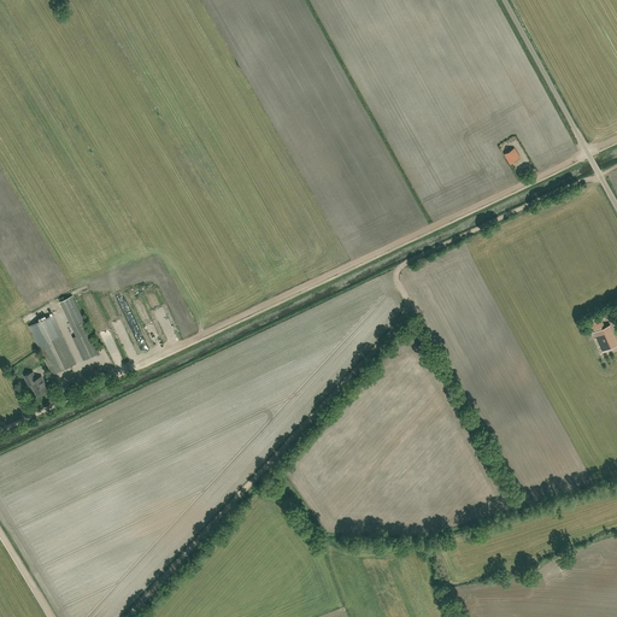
[(511,165),(521,158),(515,148),(504,154),(511,165)]
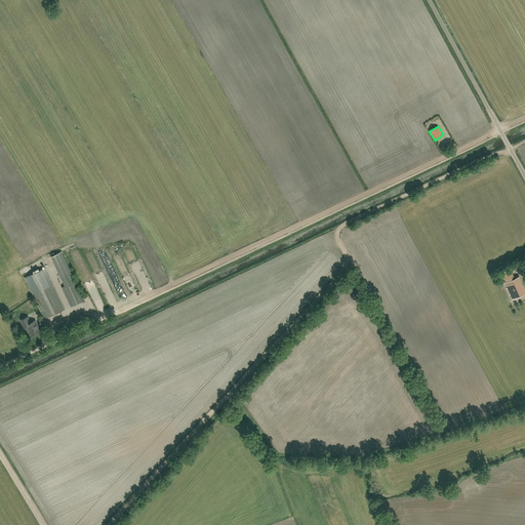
[(51,256),(59,273),(66,286),(63,287),(71,307),(84,300),(70,269),(62,251),(51,256)]
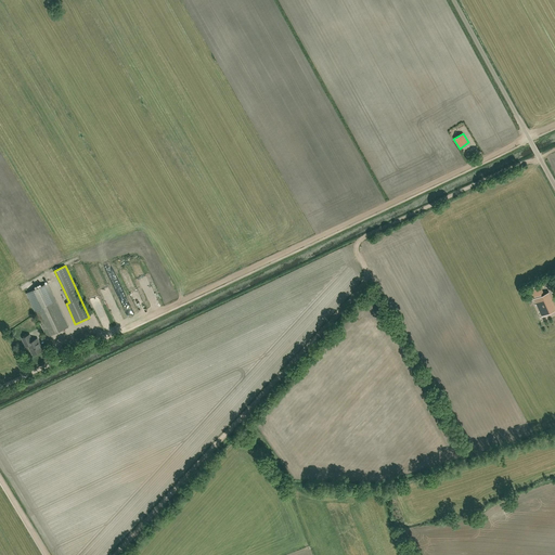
[(68,327),(56,300),(48,283),(46,284),(44,283),(42,284),(43,285),(27,293),(48,337),(68,327)]
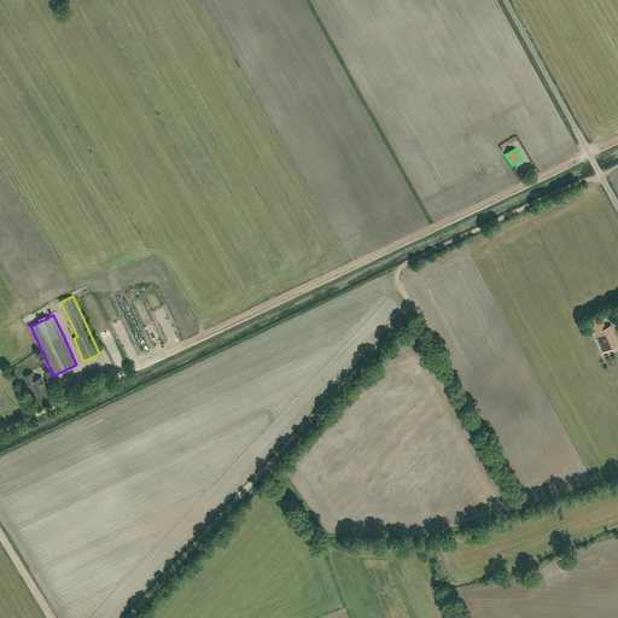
[(600,322),(590,326),(592,332),(599,331),(598,327),(601,326),(600,322)]
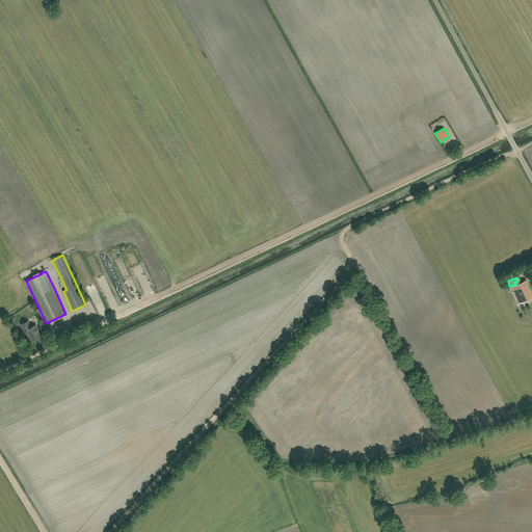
[(530,298),(523,282),(512,287),(520,302),(530,298)]
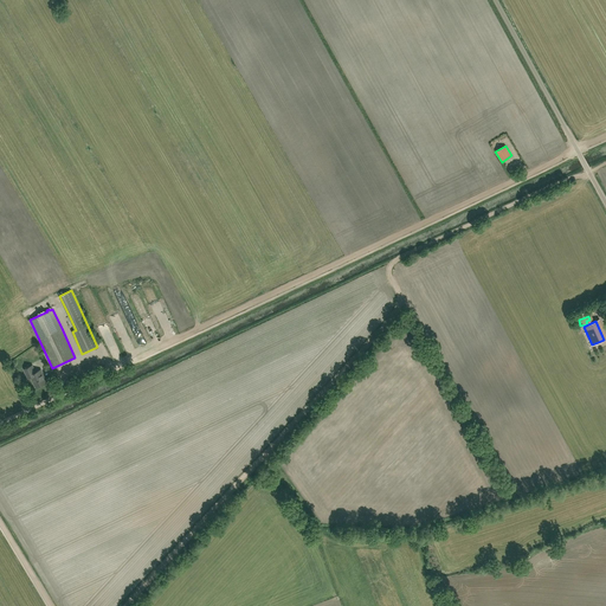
[(46,382),(43,375),(40,371),(36,373),(34,371),(32,366),(25,369),(28,378),(31,376),(37,387),(38,386),(39,387),(42,386),(42,385),(46,382)]
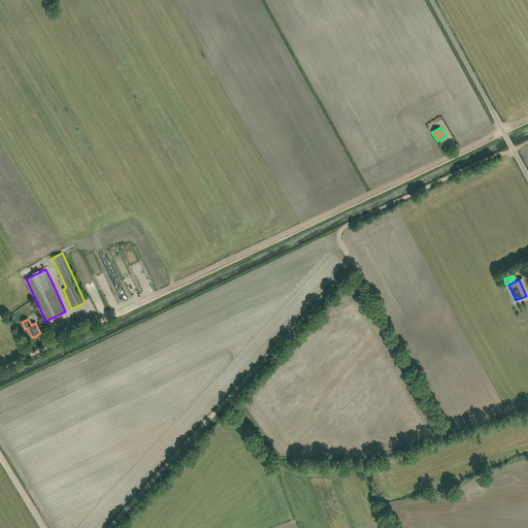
All buildings are outlined.
